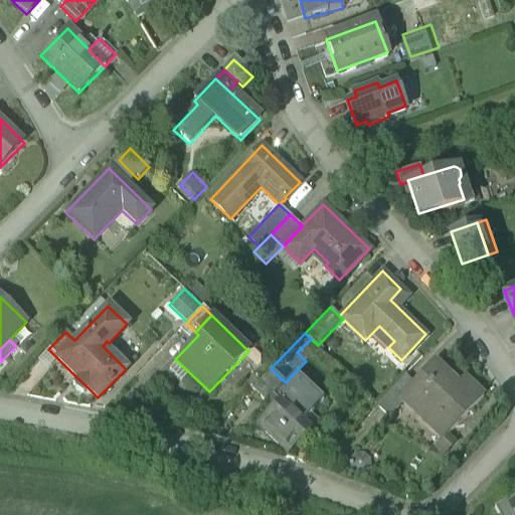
[(464,376),(456,384),(433,361),(413,381),(402,392),(406,396),(432,420),(428,423),(443,437),(483,395),(464,376)]
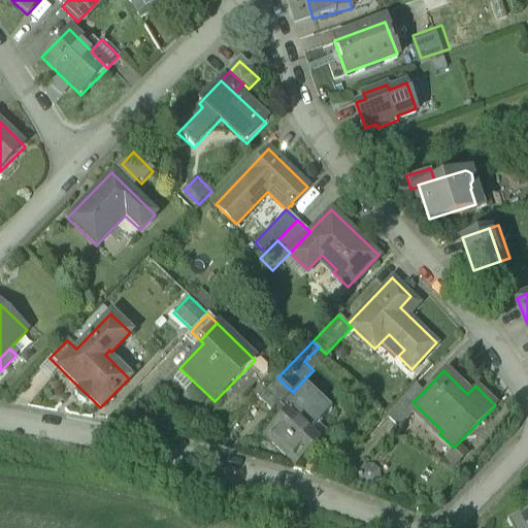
[(277,377),(258,399),(268,408),(274,401),(288,388),(277,377)]
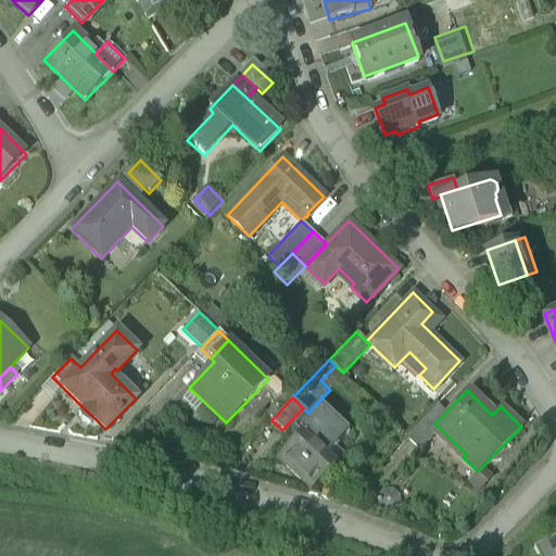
[(349,430),(319,401),(308,413),(293,428),(301,434),(278,457),(294,474),(303,465),(305,467),(306,466),(318,478),(344,452),(336,444),(349,430)]
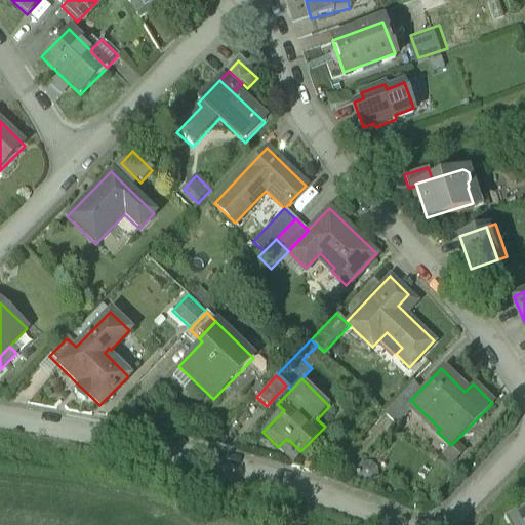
[(397,422),(414,404),(410,400),(421,389),(413,380),(385,410),(397,422)]
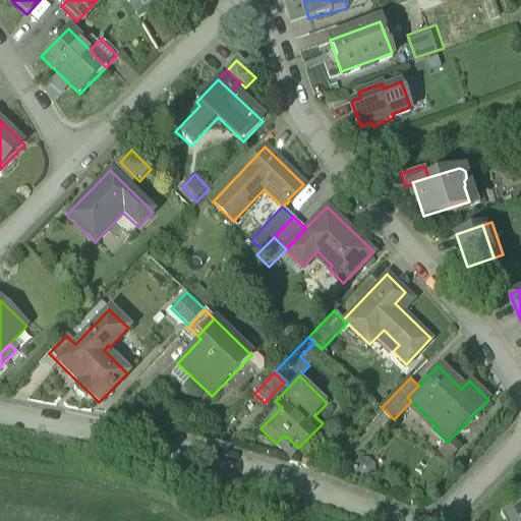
[(83,399),(90,393),(77,382),(71,388),(75,395),(83,399)]
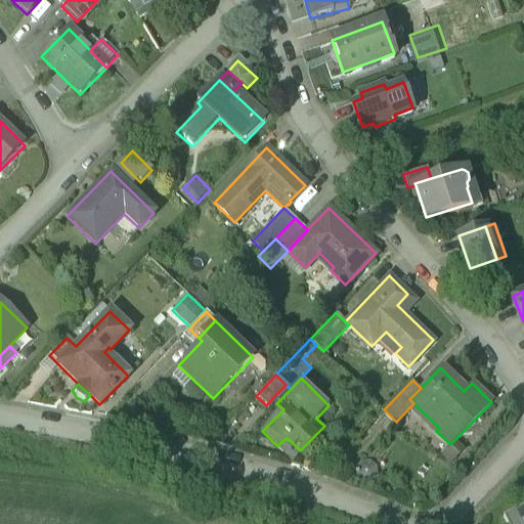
[(354,467),(353,476),(360,483),(370,482),(377,476),(376,467),(368,460),(361,460),(354,467)]
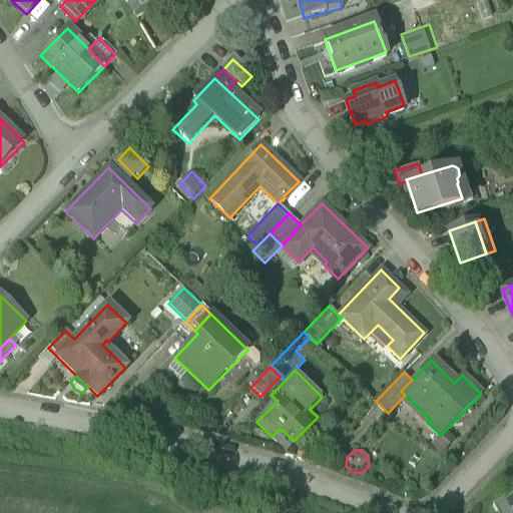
[(512,512),(512,492),(493,504),(497,512),(512,512)]
